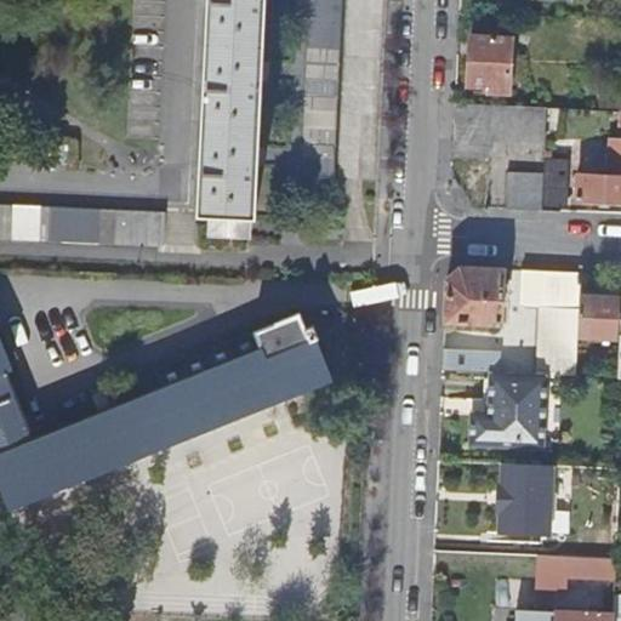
[(209,0),(200,215),(215,215),(251,216),(257,217),(267,0),(209,0)]
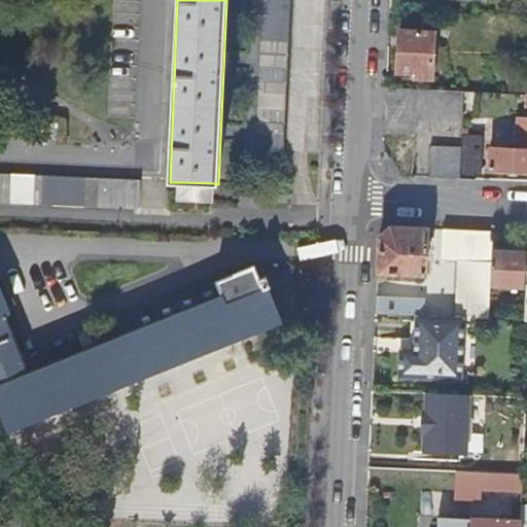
[(266,0),(259,151),(284,152),(288,152),(294,0),(266,0)]
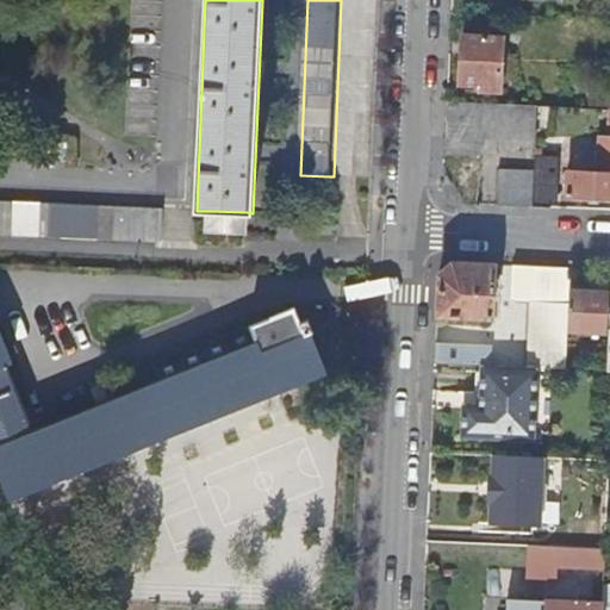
[(503,38),(462,37),(461,76),(483,78),(483,83),(500,85),(503,38)]
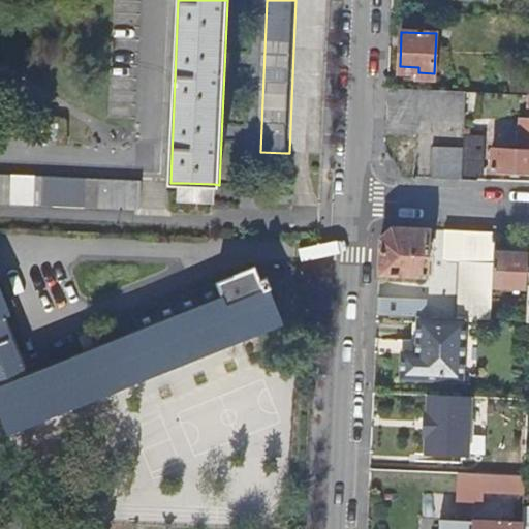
[(528,94),(528,82),(511,82),(511,94),(528,94)]
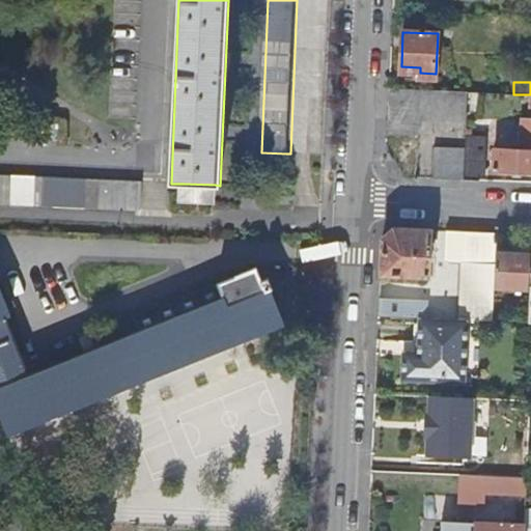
[(467,92),(389,89),(387,135),(419,137),(419,120),(467,122),(467,92)]
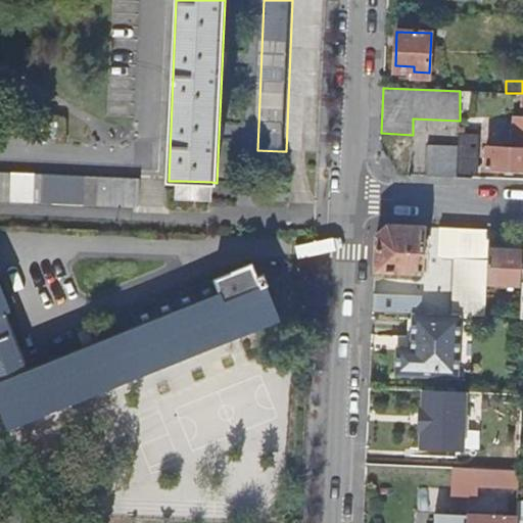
[(522,170),(522,93),(522,114),(515,114),(514,143),(505,142),(505,148),(486,147),(485,169),(522,170)]
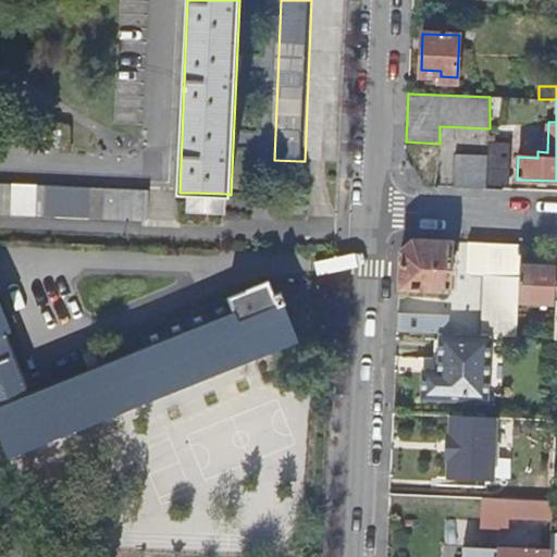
[(489,157),(487,189),(504,190),(504,185),(507,185),(509,144),(494,144),(494,137),(489,137),(489,157)]
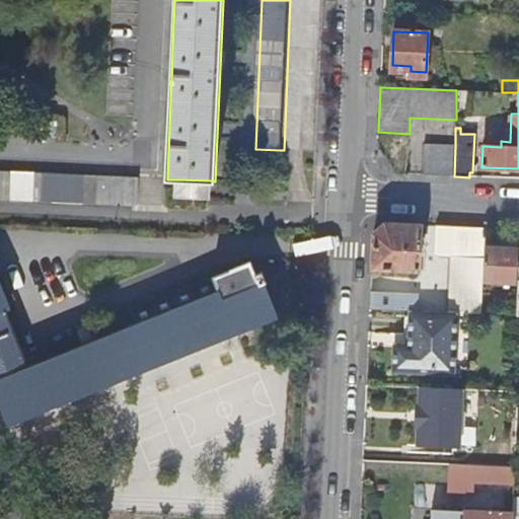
[(423,175),(454,176),(455,146),(424,145),(423,175)]
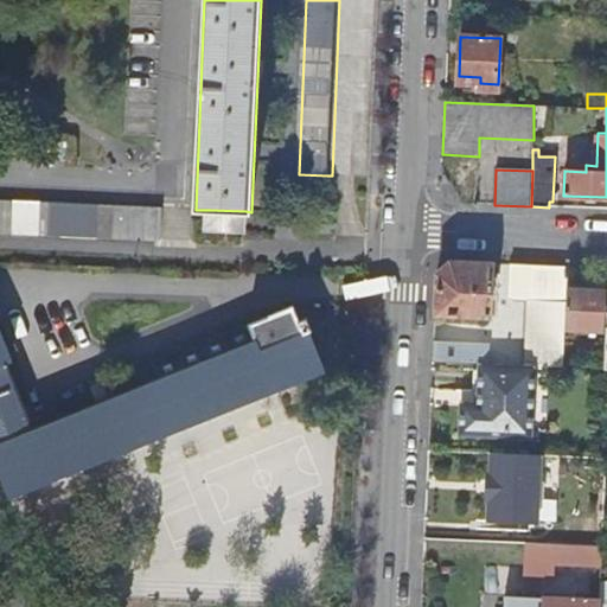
[(164,210),(0,202),(0,236),(163,244),(164,210)]
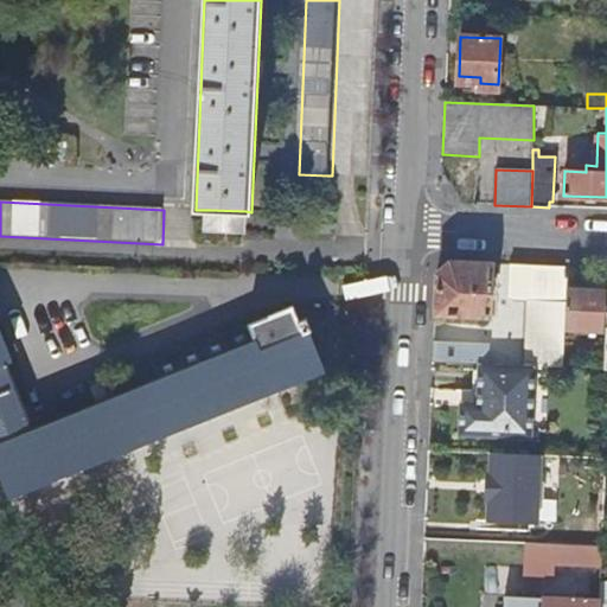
[(244,232),(246,211),(210,210),(209,231),(244,232)]
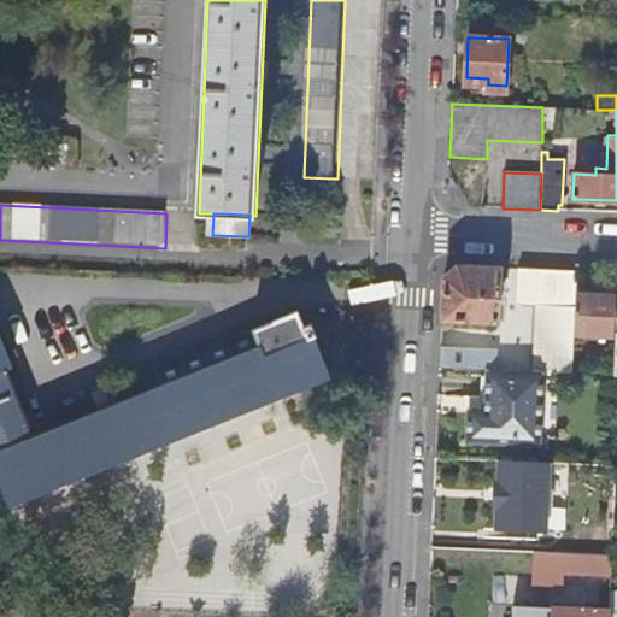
[(497,323),(499,268),(458,266),(445,278),(442,321),(497,323)]
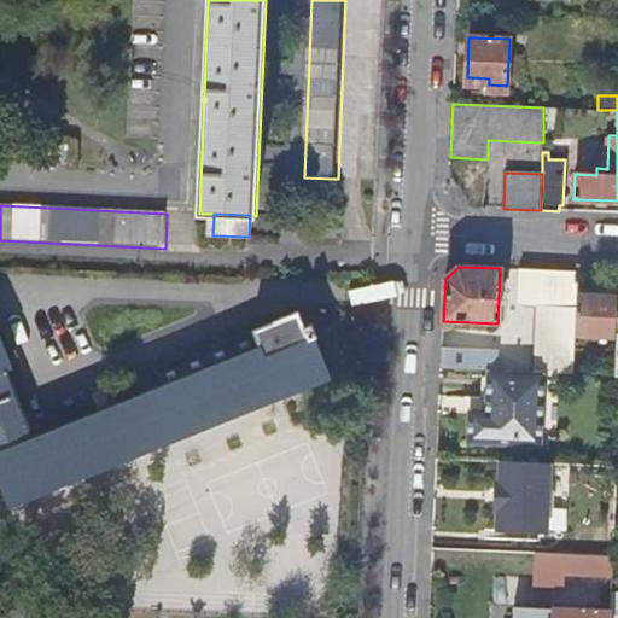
[(534,373),(540,373),(572,374),(575,334),(576,295),(577,272),(518,269),(517,301),(523,307),(536,307),(534,373)]
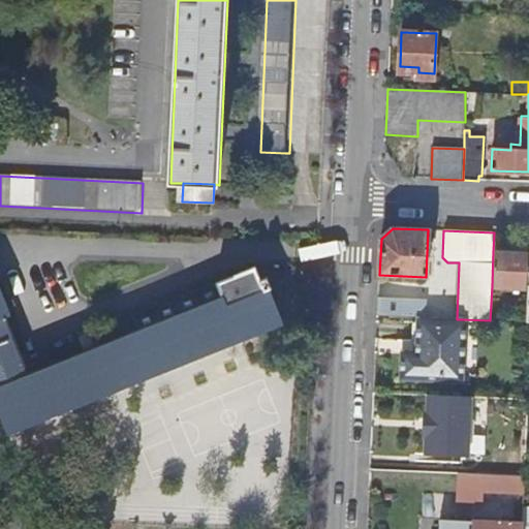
[(496,252),(493,252),(492,286),(524,288),(525,254),(512,253),(512,249),(496,248),(496,252)]
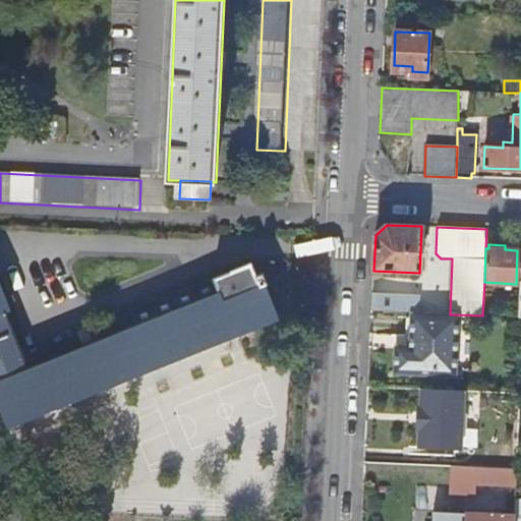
[(0,393),(14,429),(56,413),(57,415),(78,407),(77,404),(283,323),(270,290),(275,288),(270,277),(266,279),(259,265),(135,312),(141,328),(32,371),(7,310),(13,307),(0,273),(0,393)]
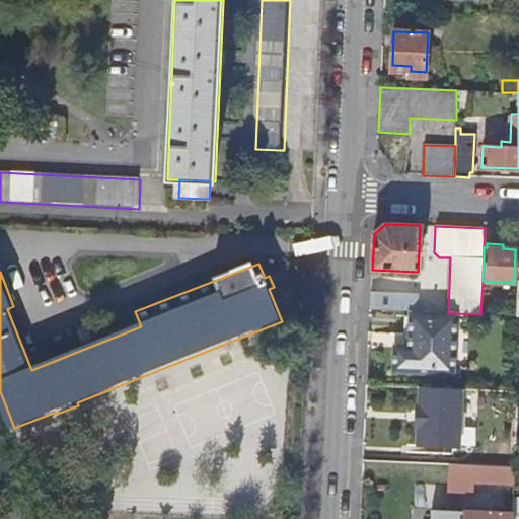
[(371,293),(370,310),(404,311),(405,295),(371,293)]
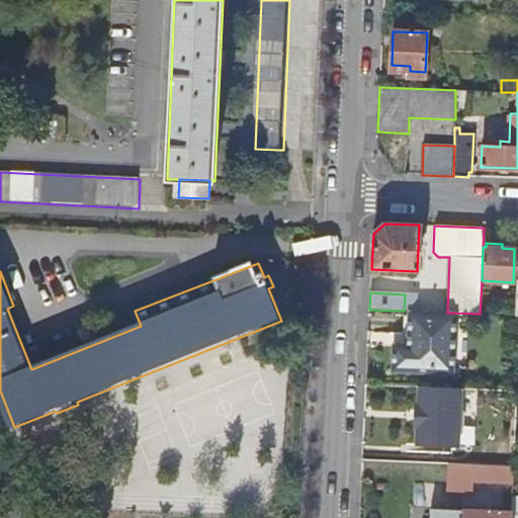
[(452,317),(452,313),(447,313),(412,311),(412,315),(409,315),(407,347),(393,346),(392,371),(452,374),(454,317),(452,317)]
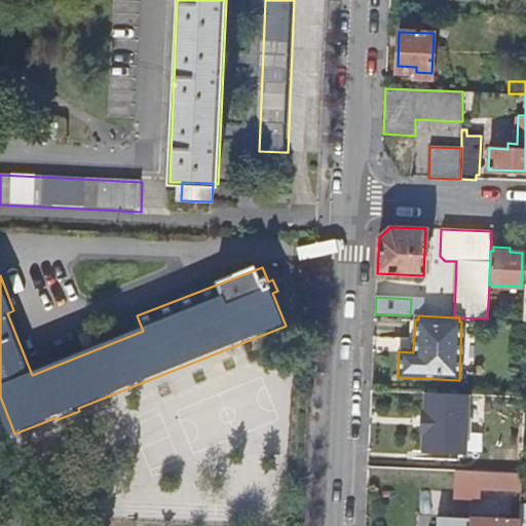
[(466,455),(468,396),(425,393),(424,410),(421,410),(420,436),(422,436),(422,453),(466,455)]
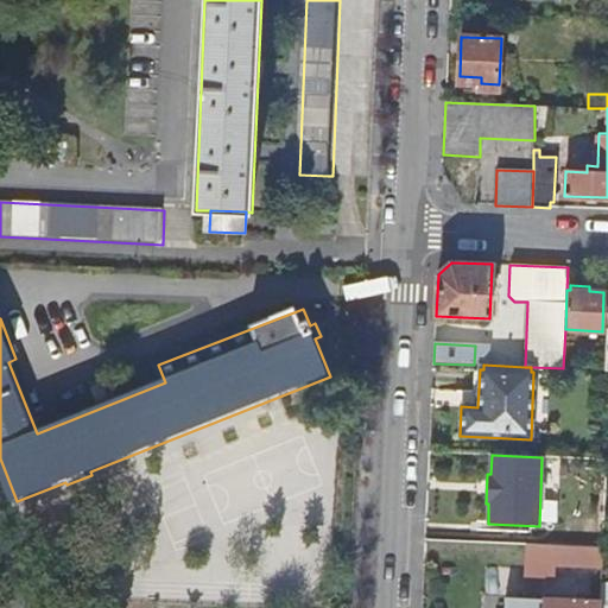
[(557,564),(603,567),(603,549),(527,545),(526,580),(556,581),(557,564)]
